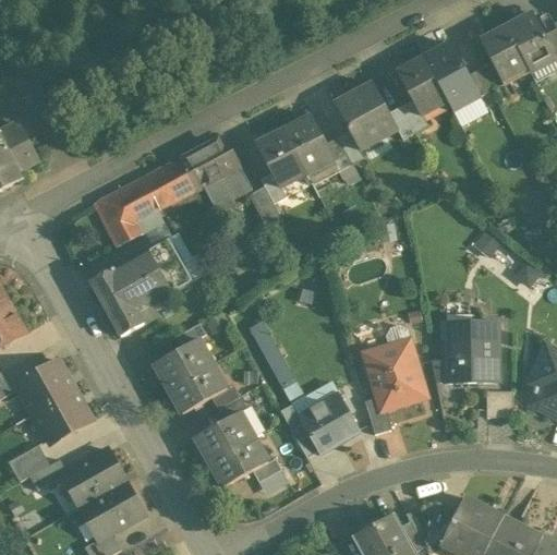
[(556,57),(545,34),(533,12),(507,26),(530,70),(530,72),(556,57)]
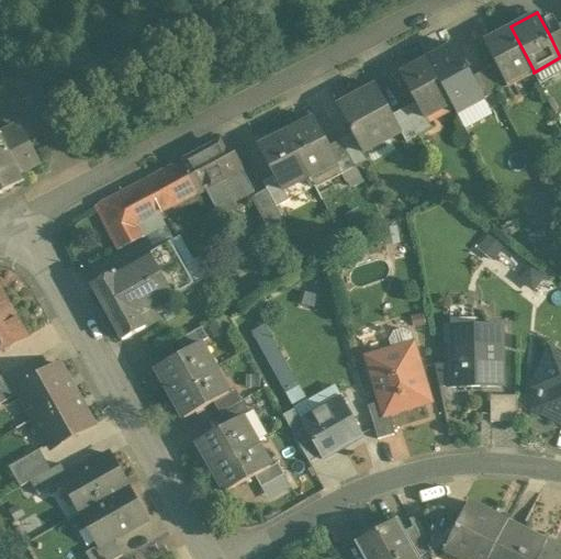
[(511,26),(484,40),(495,62),(505,80),(530,67),(533,71),(534,70),(511,26)]
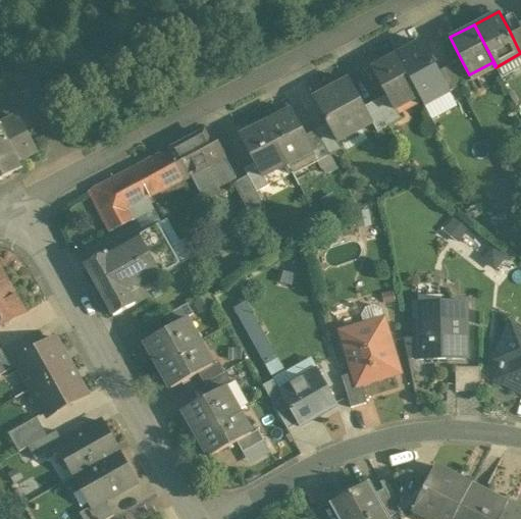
[(520,27),(520,26),(510,32),(520,53),(520,52),(520,27)]
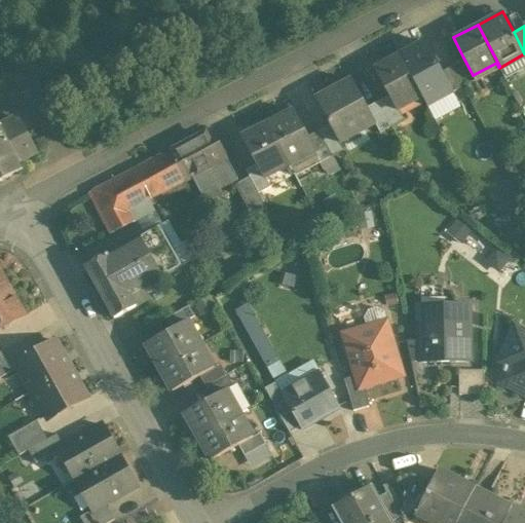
[(424,40),(400,53),(421,94),(427,107),(453,92),(441,70),(424,40)]
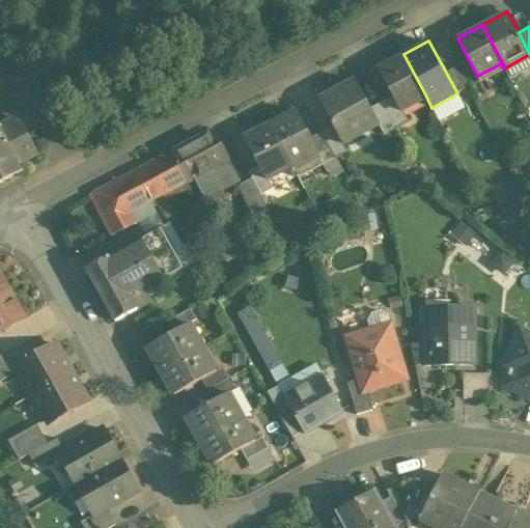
[(62,64),(67,74),(87,64),(83,54),(62,64)]
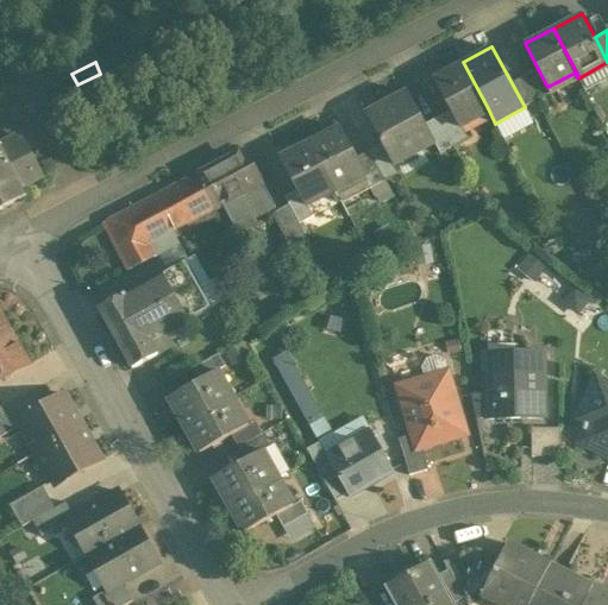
[(488,108),(463,62),(433,79),(450,108),(456,119),(457,118),(459,124),(488,108)]
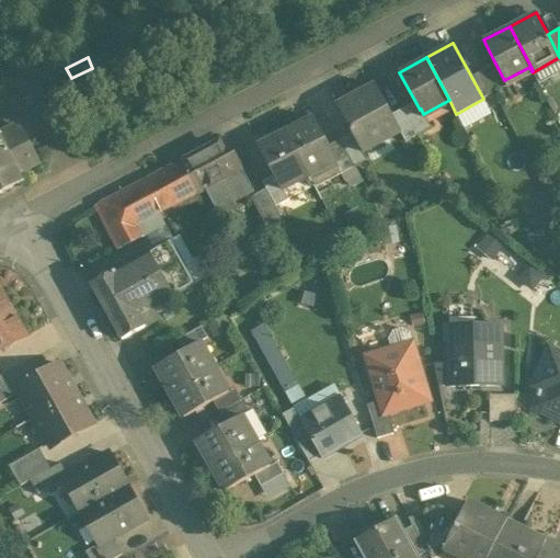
[(494,61),(482,69),(493,90),(505,83),(504,80),(494,61)]
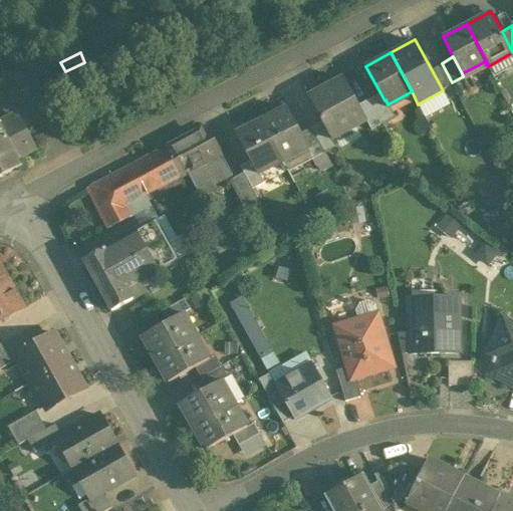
[(452,82),(442,63),(431,68),(443,90),(447,98),(457,92),(452,82)]
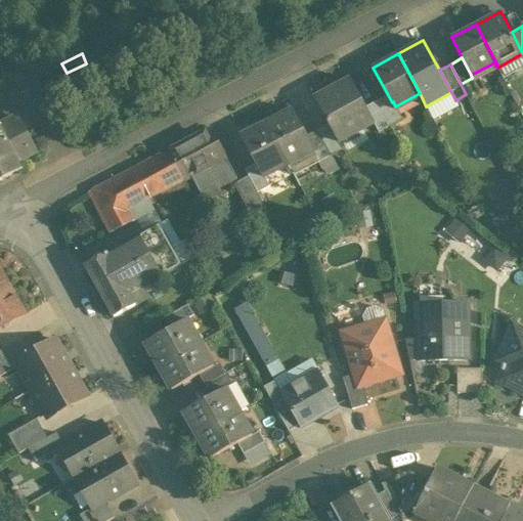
[(350,78),(314,97),(328,122),(338,140),(339,139),(374,121),(374,120),(365,104),(350,78)]
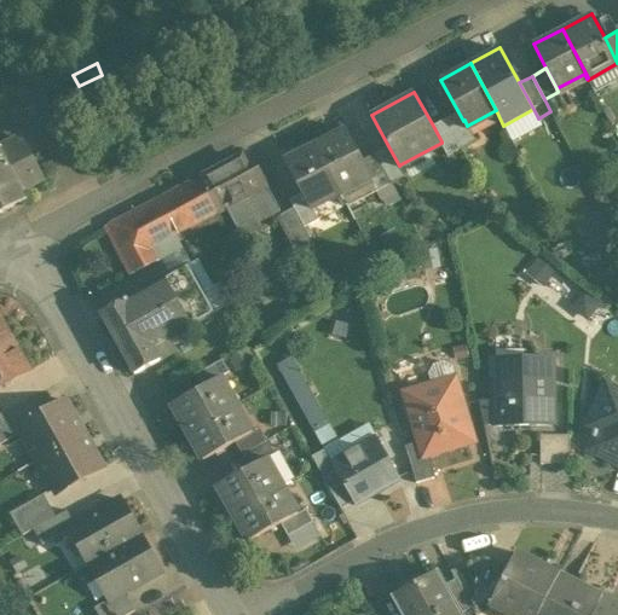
[(463,121),(457,110),(444,116),(460,146),(474,139),(467,126),(465,120),(463,121)]
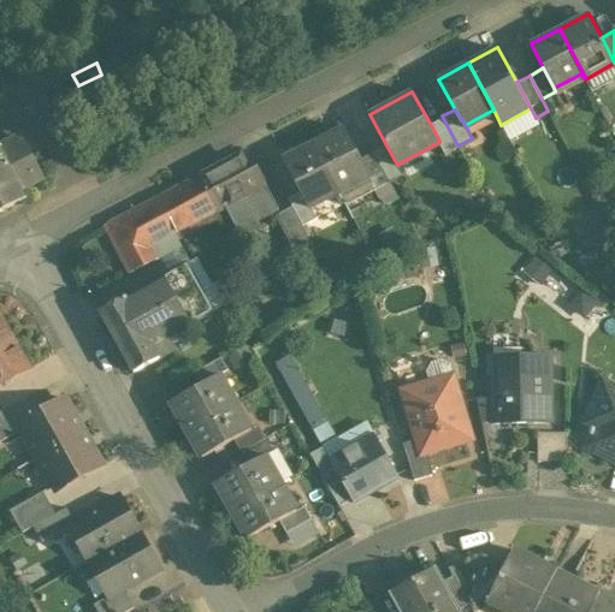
[(457,146),(442,116),(430,123),(439,141),(439,142),(444,153),(457,146)]
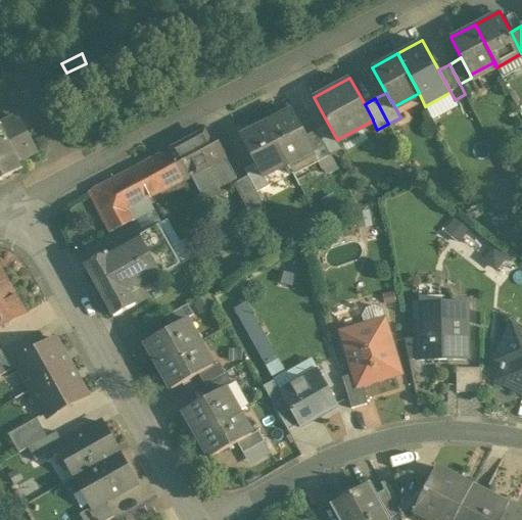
[(305,134),(292,108),(267,122),(288,161),(313,149),(314,148),(305,134)]
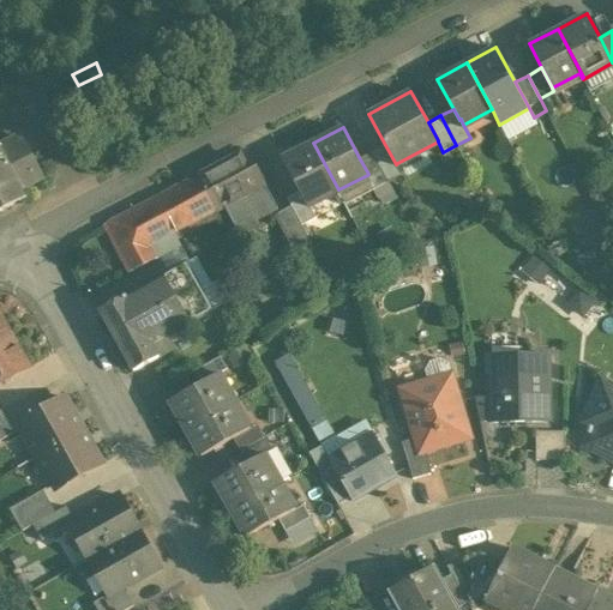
[(0,209),(22,198),(25,197),(24,194),(23,194),(19,187),(41,175),(20,134),(0,144),(0,209)]
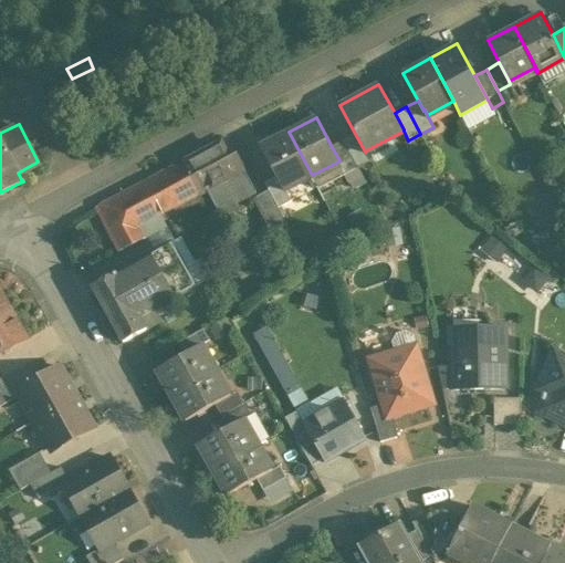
[(312,175),(289,132),(260,145),(276,175),(281,184),(282,183),(285,188),(312,175)]
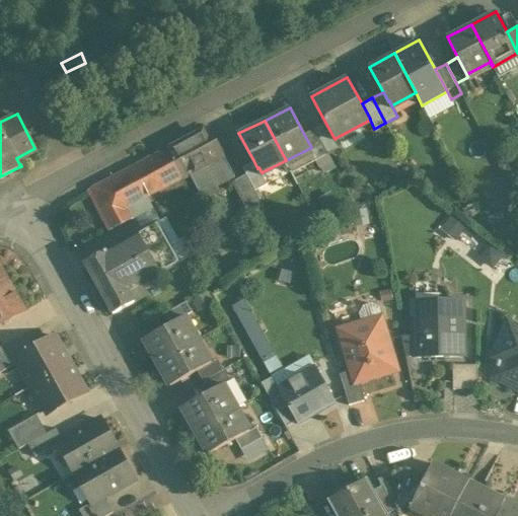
[(324,121),(314,127),(327,151),(340,145),(336,138),(335,139),(324,121)]
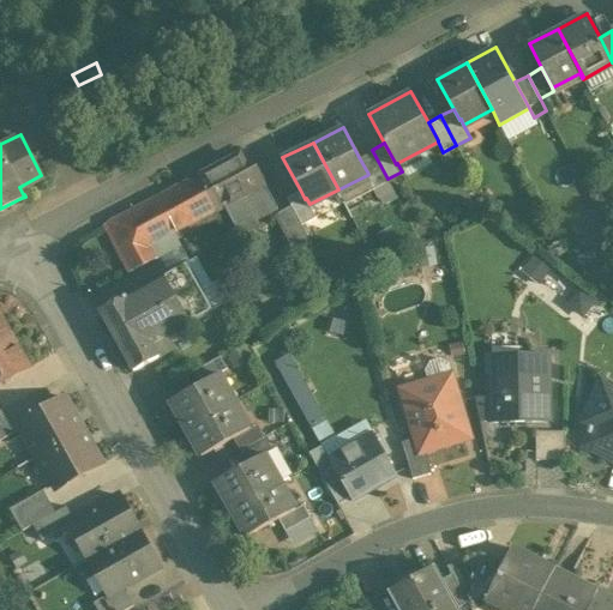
[(134,210),(133,210),(150,242),(174,229),(184,224),(185,224),(224,204),(233,221),(251,212),(254,218),(277,206),(246,149),(197,175),(134,210)]
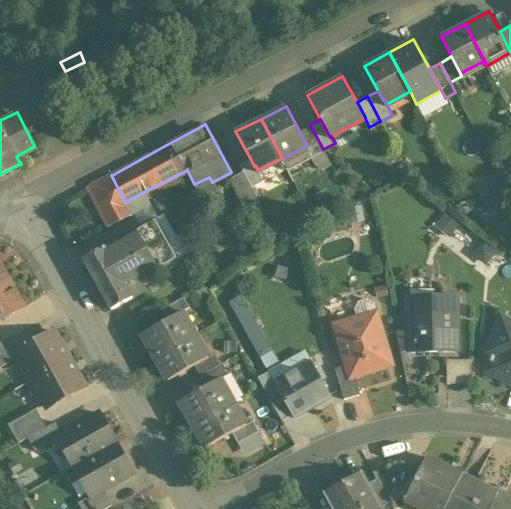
[(323,149),(310,125),(299,131),(307,145),(306,146),(311,156),(323,149)]
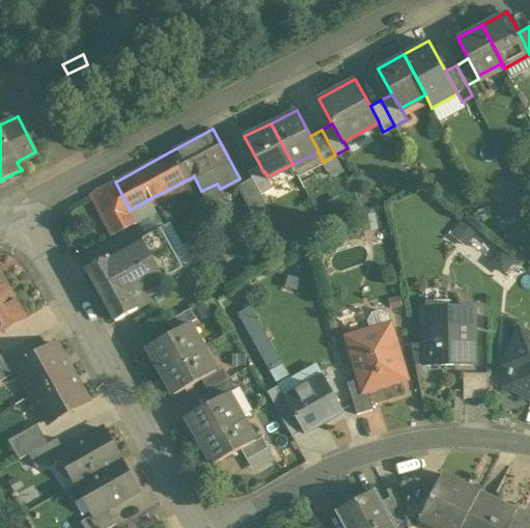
[(263,172),(259,164),(248,170),(252,176),(260,193),(273,187),(268,176),(265,171),(263,172)]
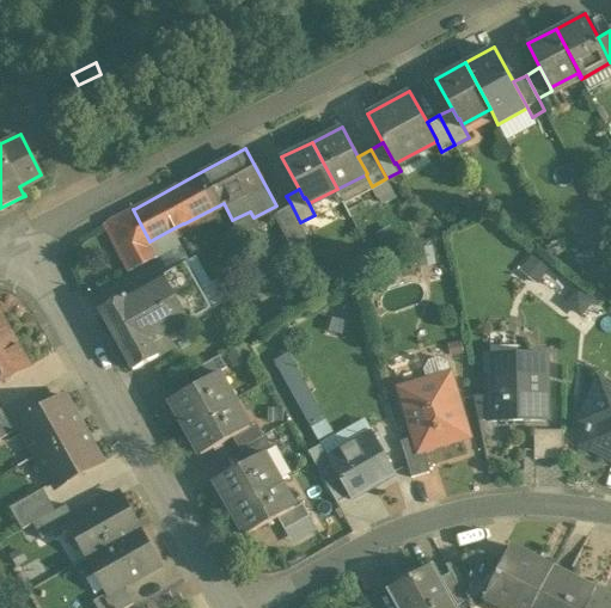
[(291,203),(276,210),(298,251),(312,243),(300,222),(291,203)]
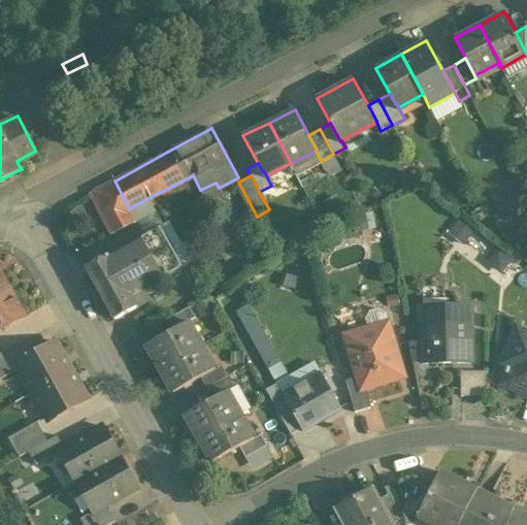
[(114,178),(90,192),(111,232),(135,220),(129,208),(114,181),(116,181),(114,178)]
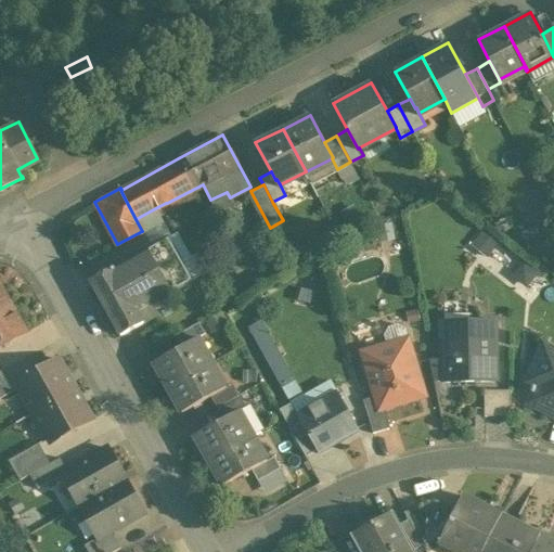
[(157,207),(136,219),(142,231),(164,220),(157,207)]
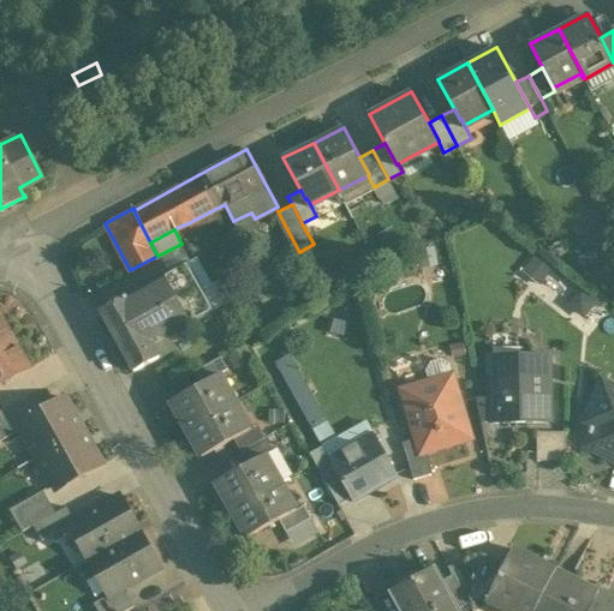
[(182,244),(158,256),(166,273),(186,262),(213,309),(232,297),(220,275),(215,279),(192,239),(182,244)]
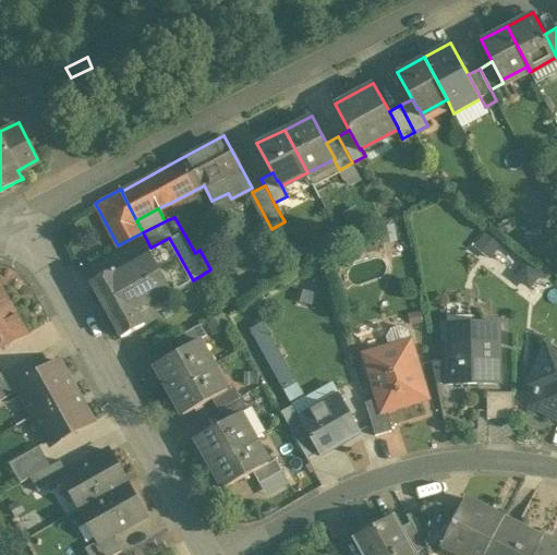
[(487,253),(497,241),(485,231),(474,243),(487,253)]
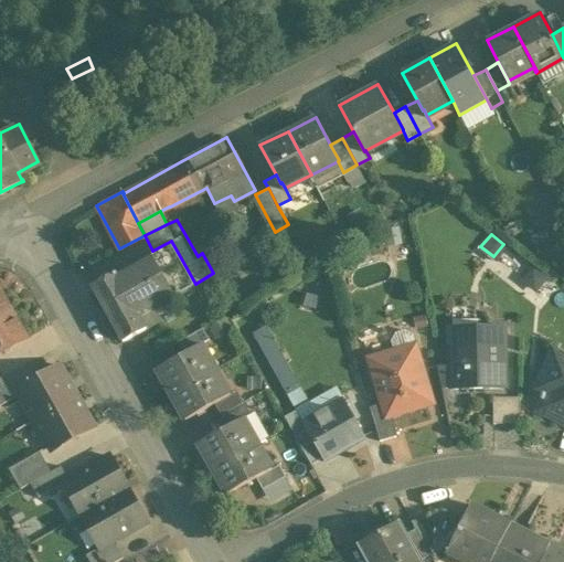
[(152,251),(115,272),(139,315),(158,305),(195,284),(171,241),(152,251)]
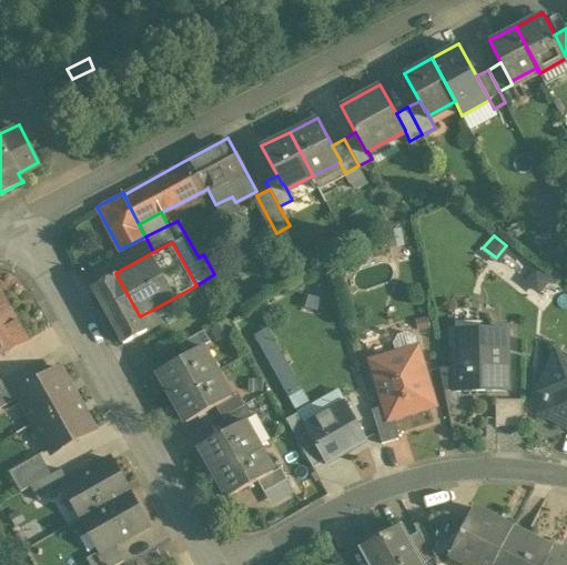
[(140,316),(115,273),(93,286),(123,341),(147,328),(140,316)]
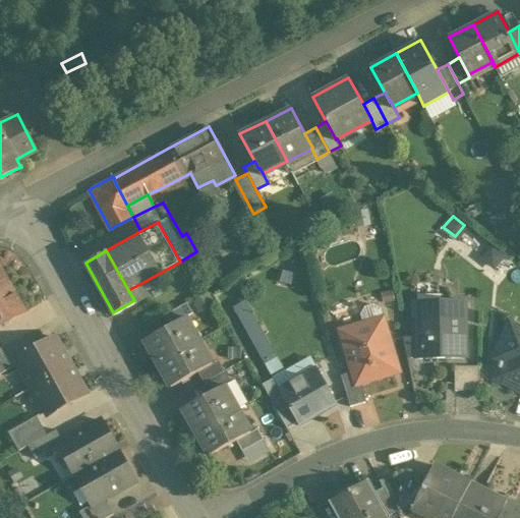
[(0,291),(10,286),(0,269),(0,291)]
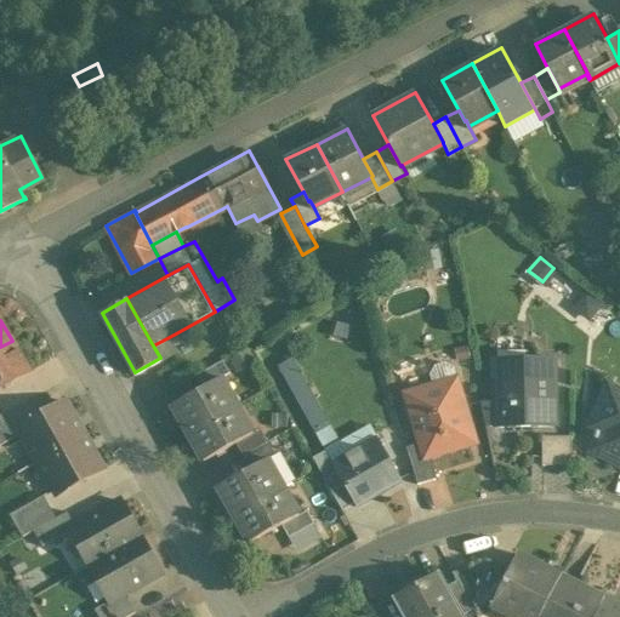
[(174,335),(153,346),(160,358),(181,347),(174,335)]
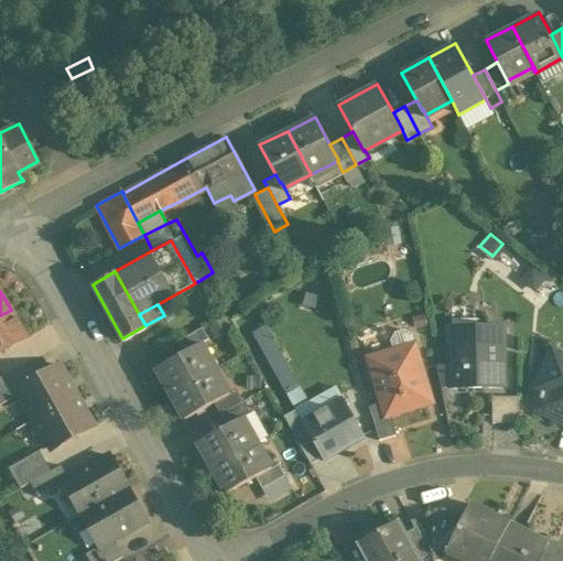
[(11,310),(0,315),(0,349),(25,336),(11,310)]
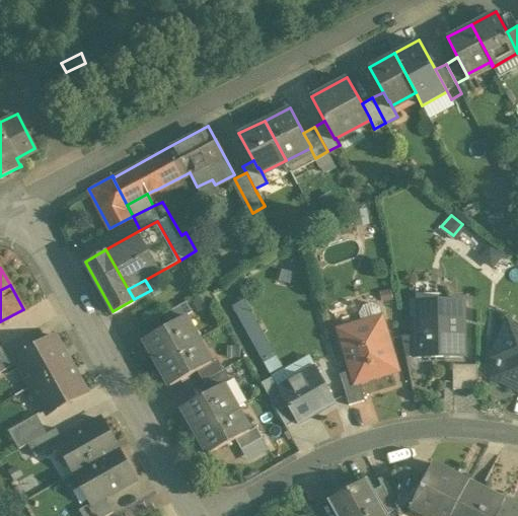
[(273,351),(244,298),(232,304),(262,357),(273,351)]
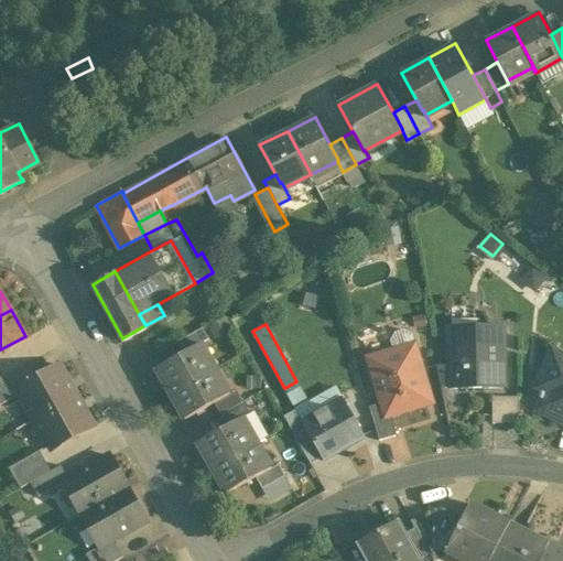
[(505,385),(504,324),(447,324),(448,367),(452,367),(452,386),(505,385)]
